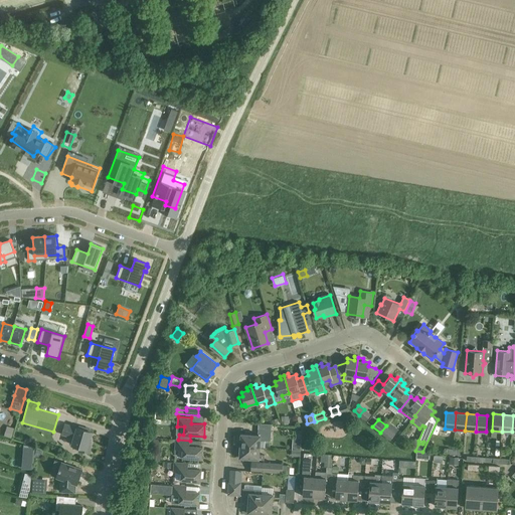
[(76,427),(65,424),(62,434),(74,437),(72,445),(79,447),(79,452),(91,452),(91,441),(90,440),(92,432),(91,432),(91,428),(86,427),(84,430),(77,427),(76,427)]
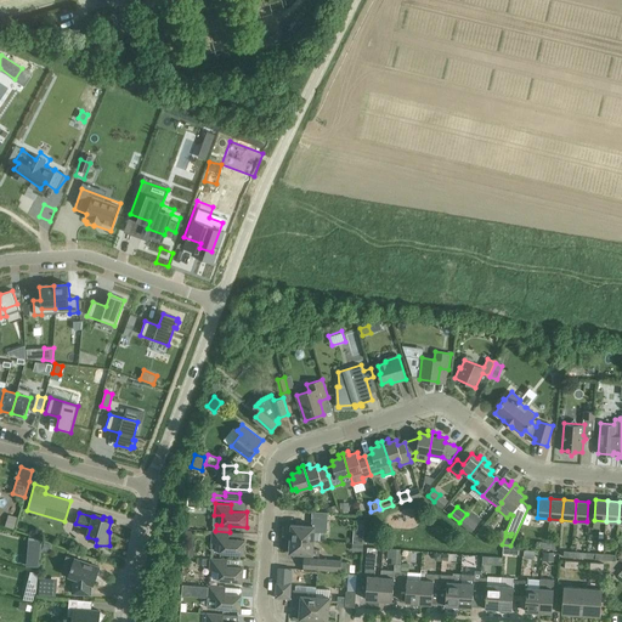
[(468,513),(467,514),(459,522),(471,532),(479,522),(468,513)]
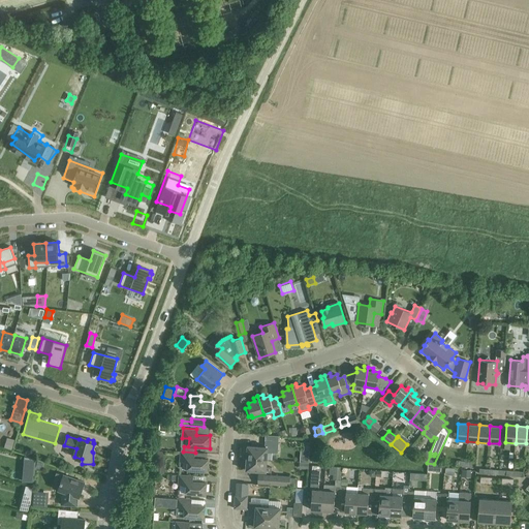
[(6,438),(4,447),(11,449),(14,440),(6,438)]
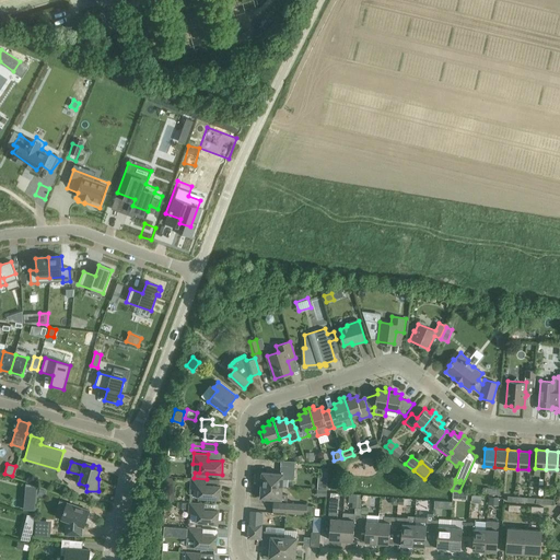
[(263,471),(261,483),(282,486),(282,478),(294,479),(295,467),(281,466),(281,474),(263,471)]
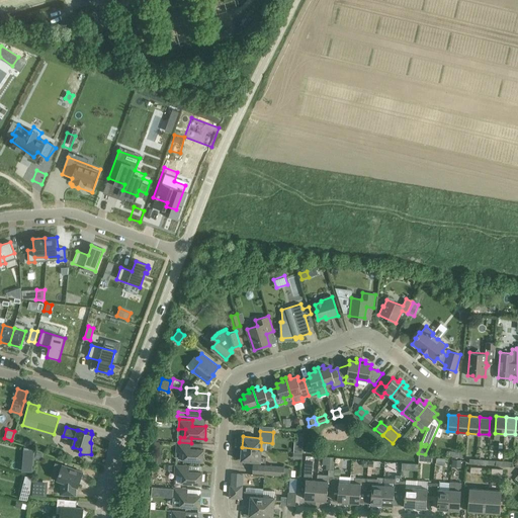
[(179,442),(177,442),(176,451),(183,452),(183,460),(203,461),(204,449),(190,448),(191,443),(179,442)]
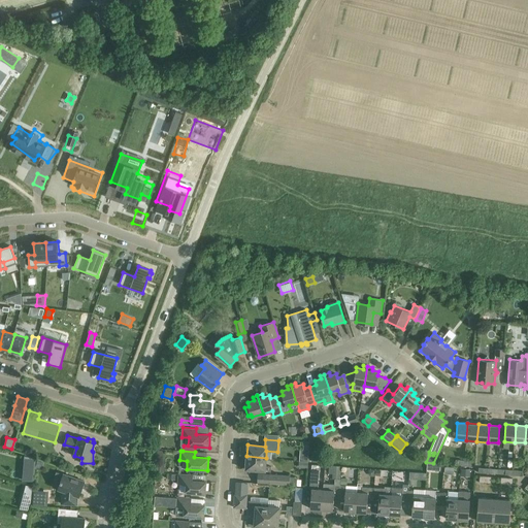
[(32,467),(25,457),(25,456),(19,464),(24,475),(32,467)]
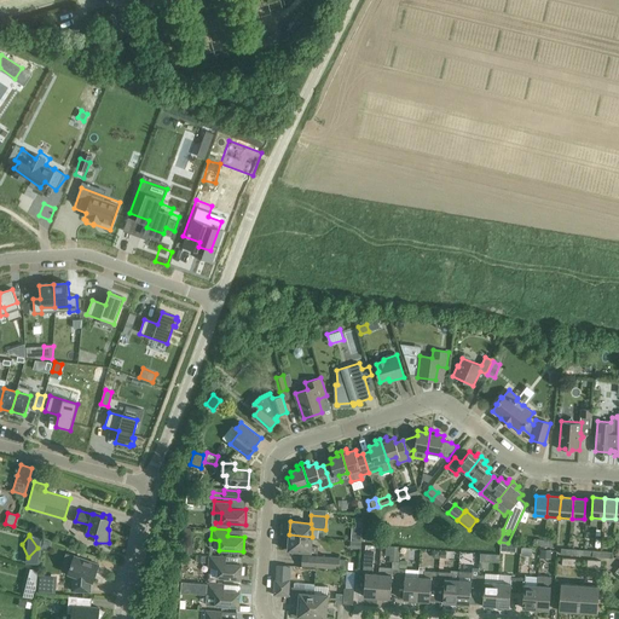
[(311,545),(312,537),(289,534),(288,550),(311,551),(311,553),(317,553),(318,545),(311,545)]
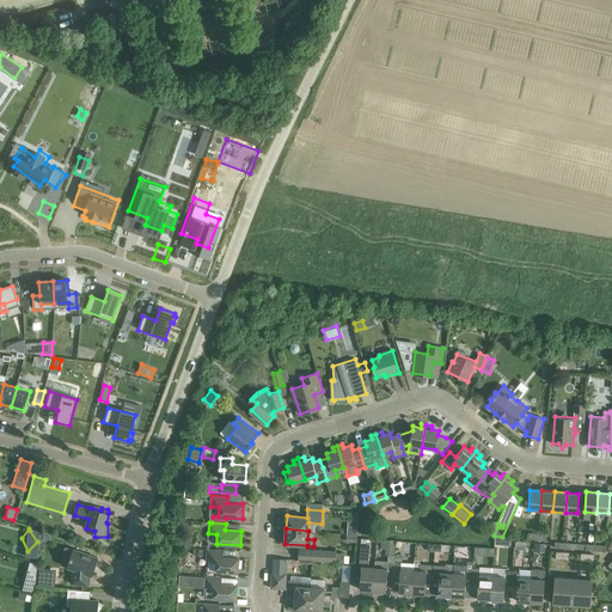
[(396,540),(381,539),(380,550),(385,550),(389,550),(389,555),(395,556),(396,540)]
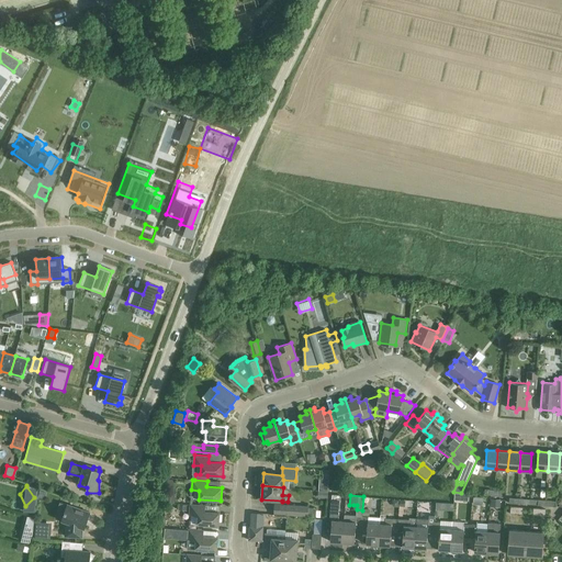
[(343,542),(344,520),(338,520),(339,502),(330,501),(329,521),(332,521),(330,541),(343,542)]
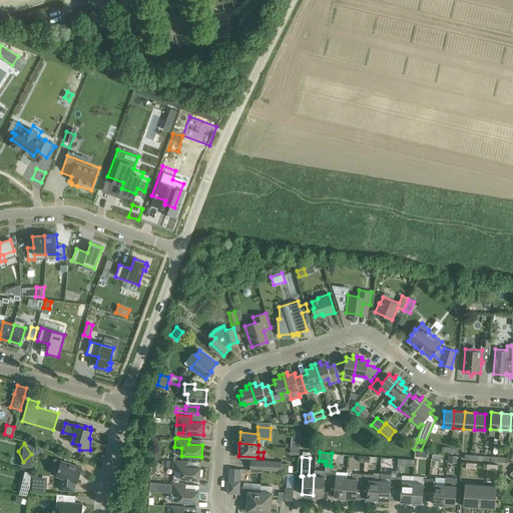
[(77,482),(82,467),(61,460),(56,475),(60,476),(60,489),(75,490),(75,481),(77,482)]
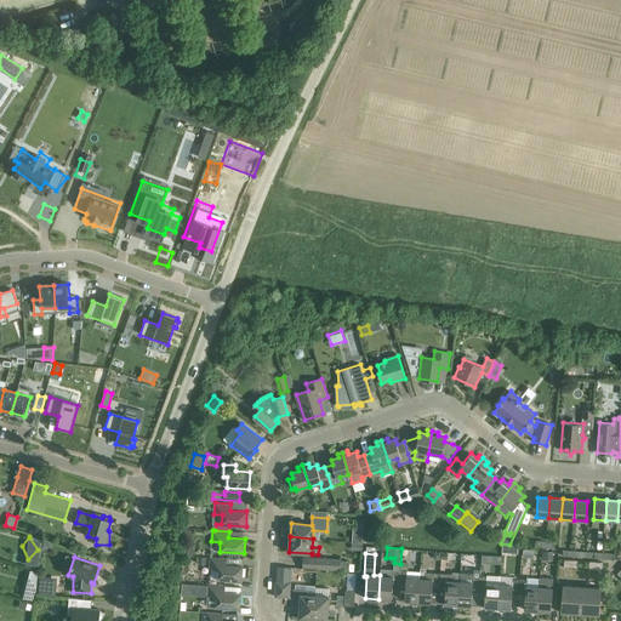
[(341,559),(317,558),(303,557),(303,568),(317,569),(349,571),(349,564),(349,562),(341,560),(341,559)]
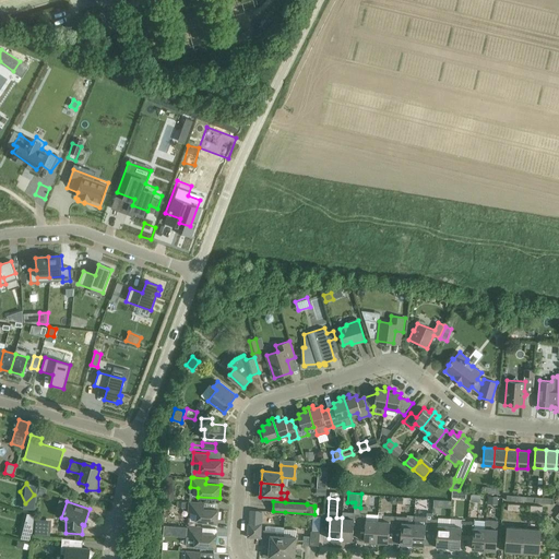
[(204,502),(189,502),(188,512),(197,513),(195,522),(217,523),(218,510),(204,509),(204,502)]
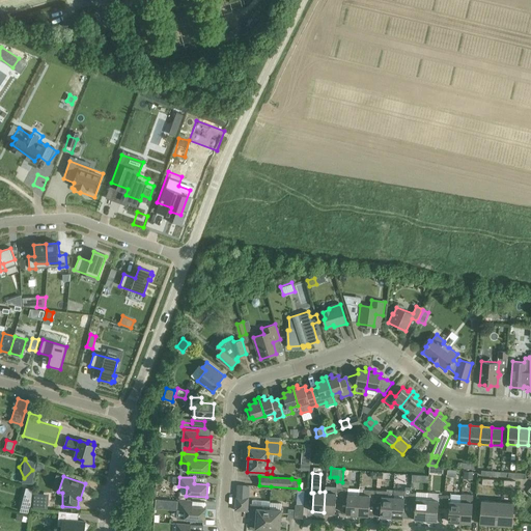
[(336,500),(341,501),(342,487),(342,482),(337,481),(336,486),(326,485),(325,492),(324,512),(335,513),(336,500)]
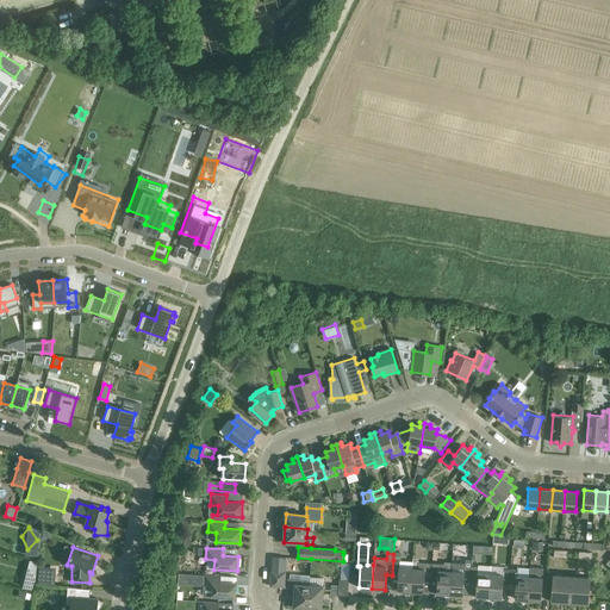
[(272,564),(271,586),(285,586),(286,572),(279,571),(279,556),(272,556),(272,564)]
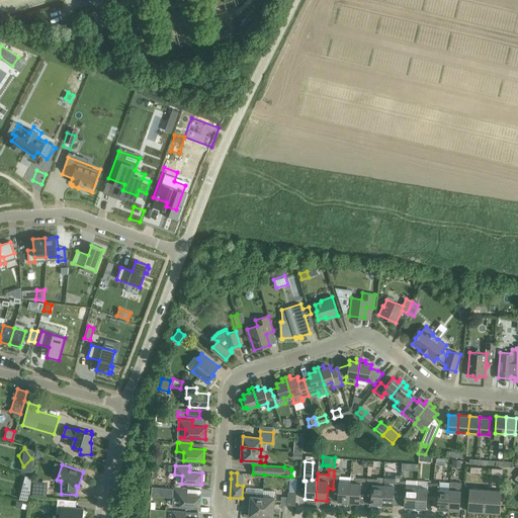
[(340,477),(334,476),(333,489),(339,489),(338,501),(349,502),(350,483),(351,477),(340,477)]
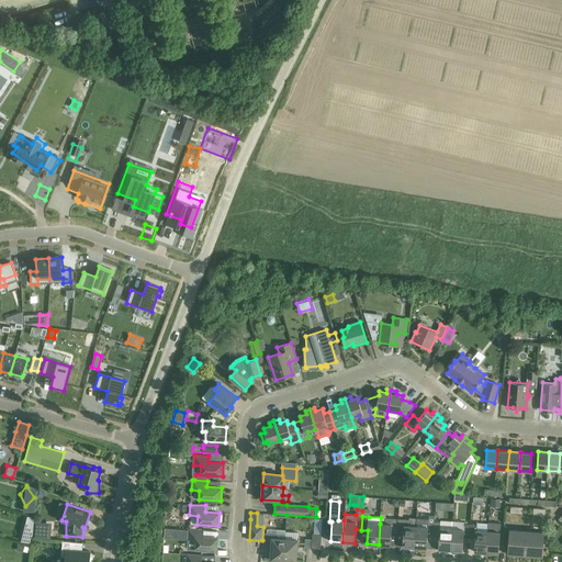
[(392,532),(396,532),(397,518),(385,518),(385,524),(380,524),(379,544),(391,546),(392,532)]
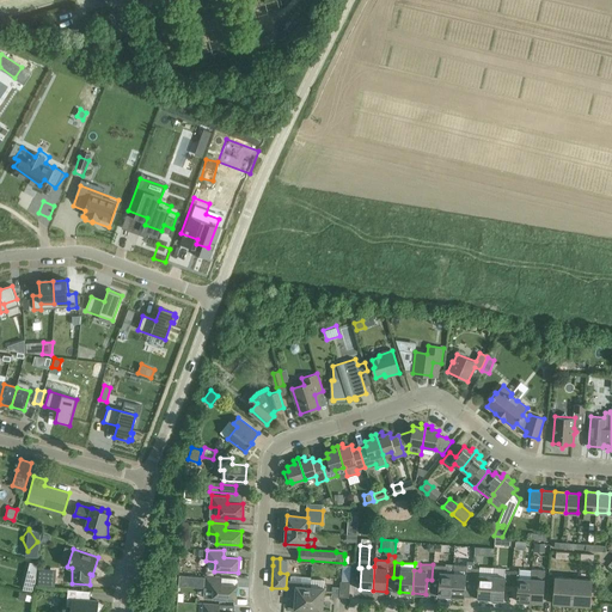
[(446,565),(433,564),(432,580),(439,580),(438,595),(450,595),(452,574),(446,573),(446,565)]
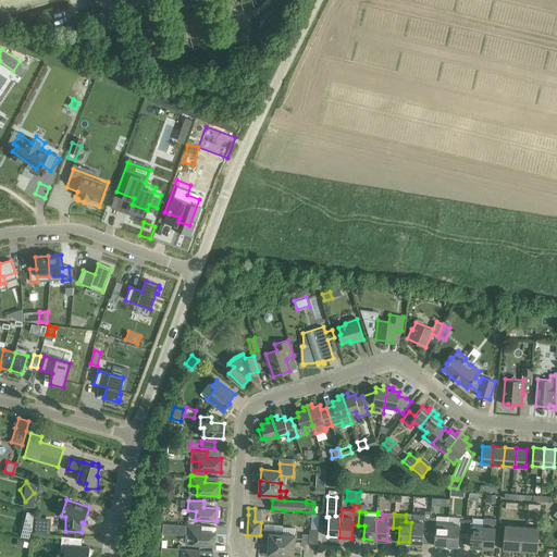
[(423,530),(429,530),(430,517),(425,517),(425,515),(411,514),(411,522),(409,542),(423,543),(423,530)]
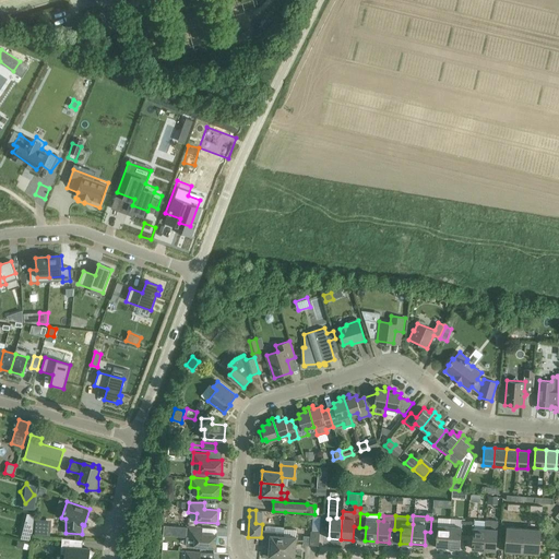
[(436,546),(448,547),(449,526),(449,518),(437,518),(437,520),(431,519),(430,532),(437,533),(436,546)]
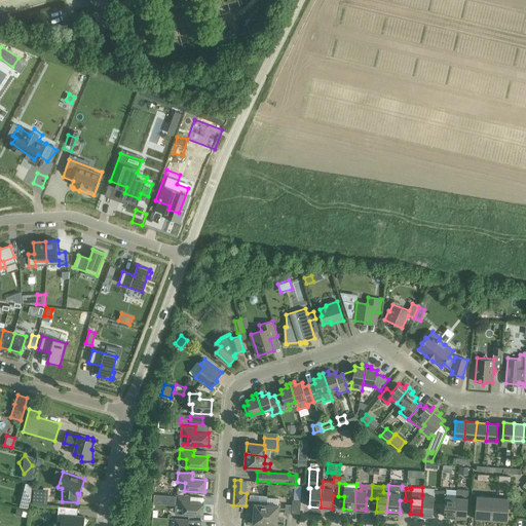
[(47,503),(48,496),(41,495),(41,489),(35,489),(34,502),(47,503)]
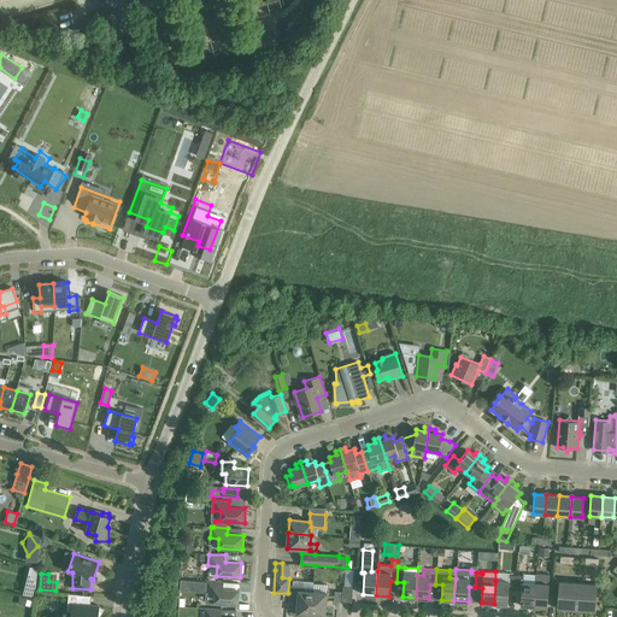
[(521,605),(534,606),(535,583),(535,574),(522,574),(522,576),(516,576),(515,591),(522,591),(521,605)]
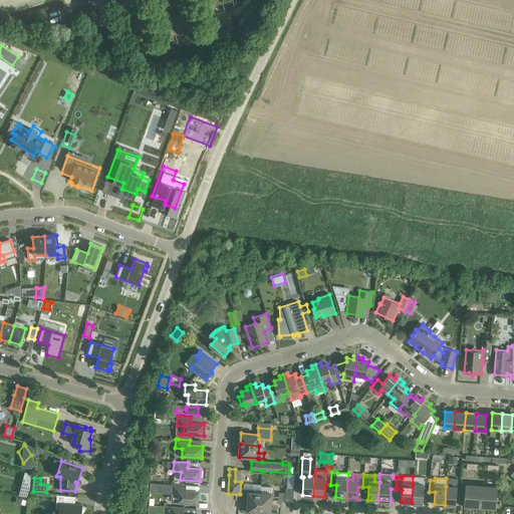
[(446,486),(445,505),(456,506),(458,479),(446,478),(446,486)]
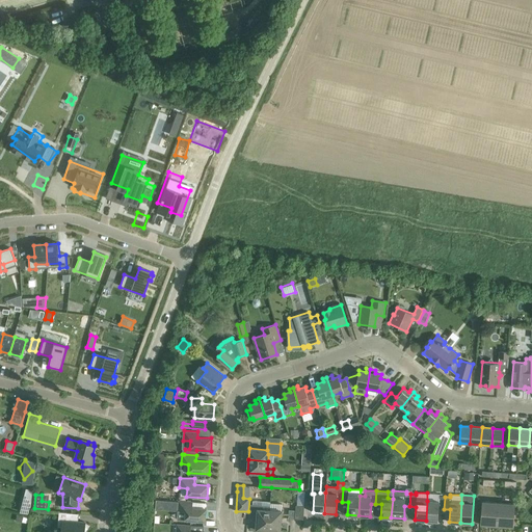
[(427,501),(426,521),(439,522),(439,508),(444,509),(445,497),(440,497),(440,502),(427,501)]
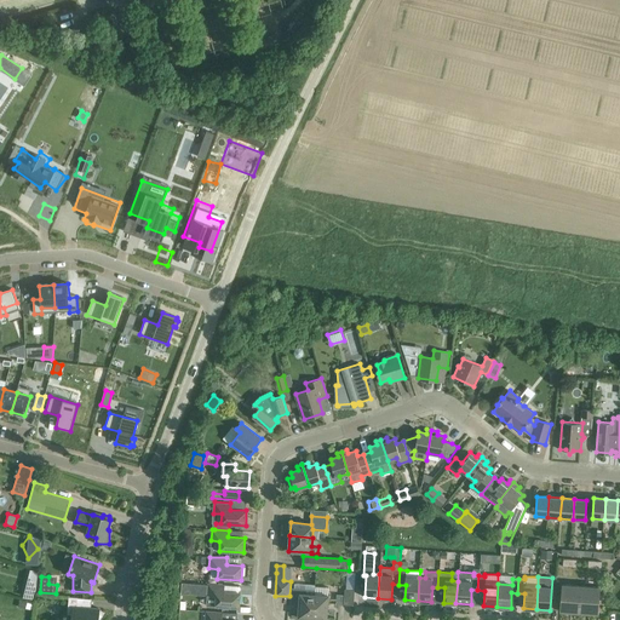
[(225,585),(208,584),(207,586),(207,596),(206,606),(216,607),(240,608),(241,592),(224,592),(225,585)]
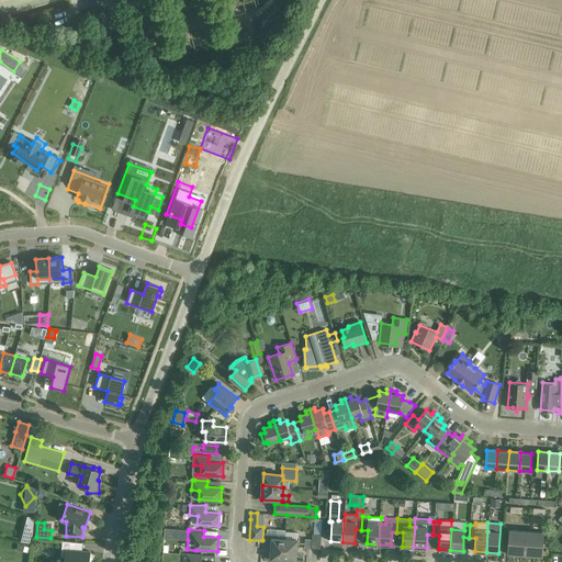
[(507,554),(525,555),(527,531),(509,529),(507,554)]
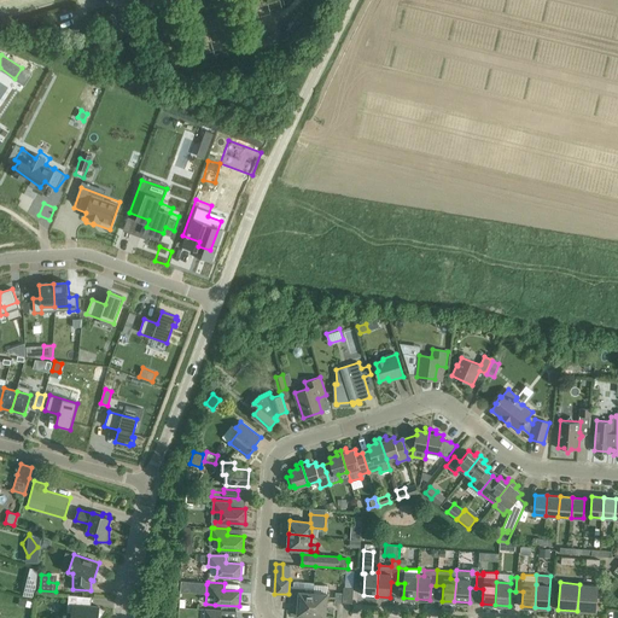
[(314,592),(314,588),(314,584),(314,583),(304,583),(304,587),(292,587),(291,600),(298,601),(297,614),(312,616),(314,592)]
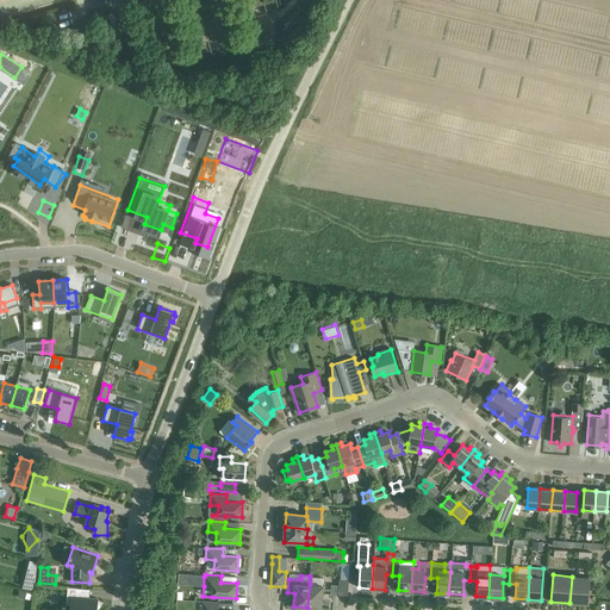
[(324,585),(323,585),(323,577),(310,577),(310,580),(310,584),(307,608),(322,609),(323,609),(324,585)]
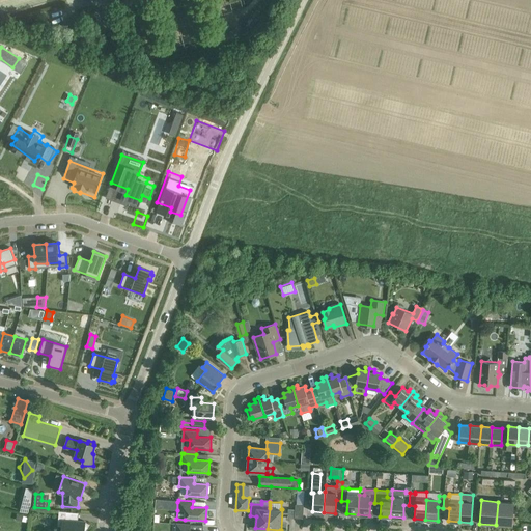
[(498,502),(496,525),(512,526),(514,503),(498,502)]
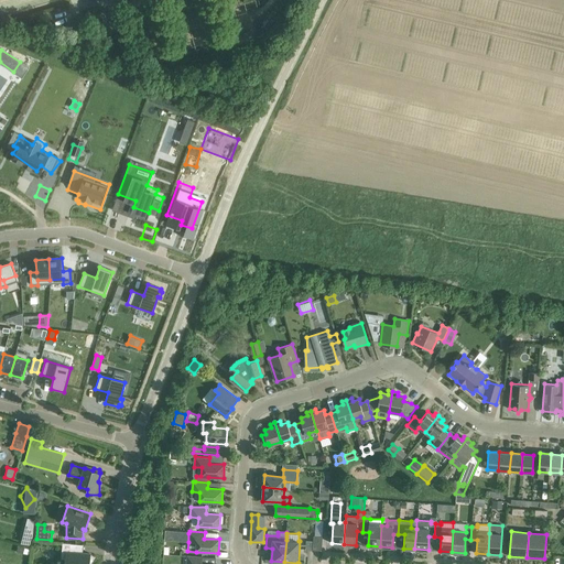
[(323,537),(314,535),(313,542),(313,550),(322,551),(323,537)]
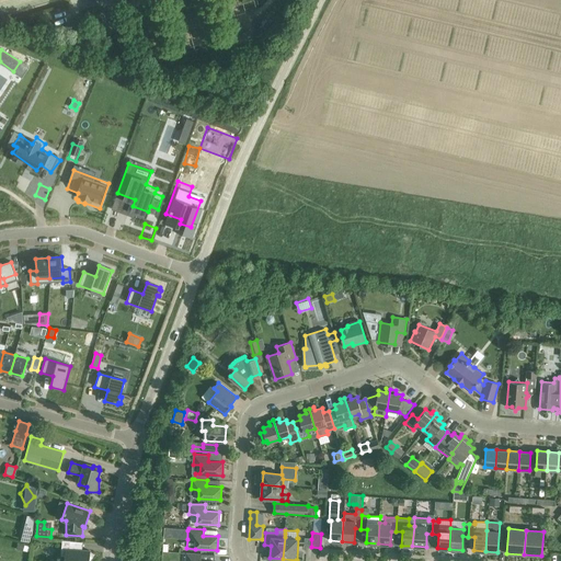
[(31,535),(24,534),(22,540),(30,542),(31,535)]
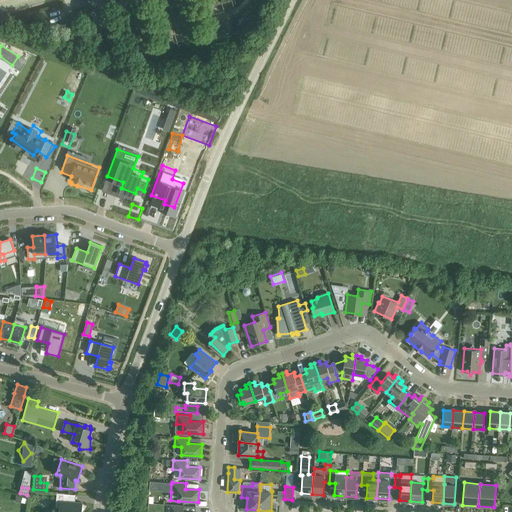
[(64,501),(64,493),(57,493),(56,507),(60,507),(59,511),(82,511),(85,508),(82,506),(82,502),(64,501)]
